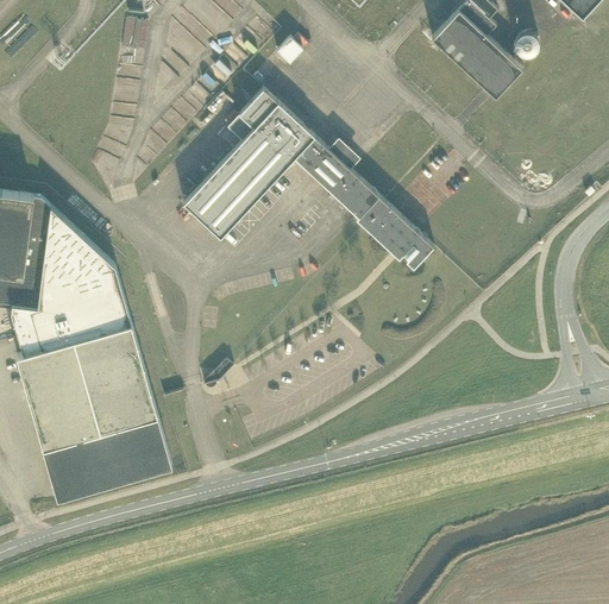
[(145,0),(145,1),(163,12),(170,0),(145,0)]
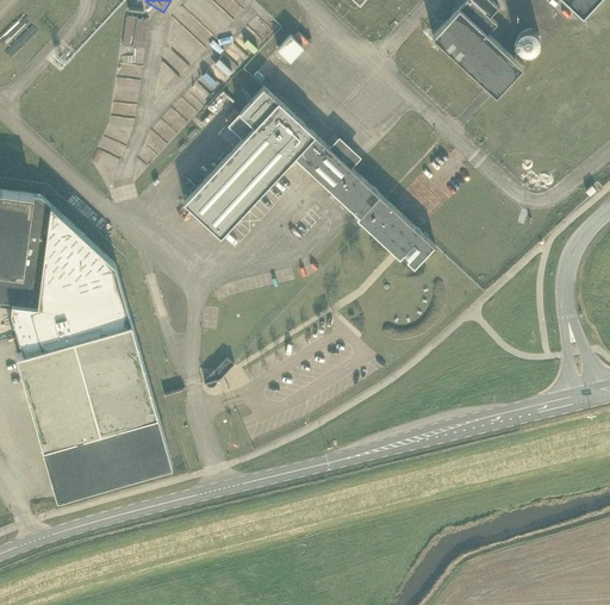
[(496,99),(523,70),(487,37),(497,27),(490,20),(498,11),(486,0),(468,0),(433,41),(496,99)]
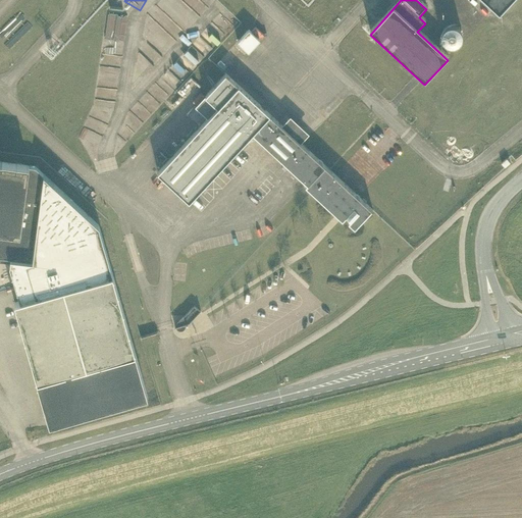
[(515,0),(483,0),(501,15),(515,0)]
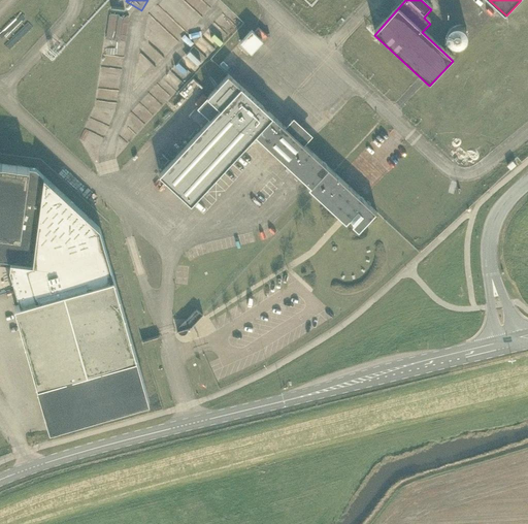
[(176,50),(193,32),(178,19),(162,36),(176,50)]
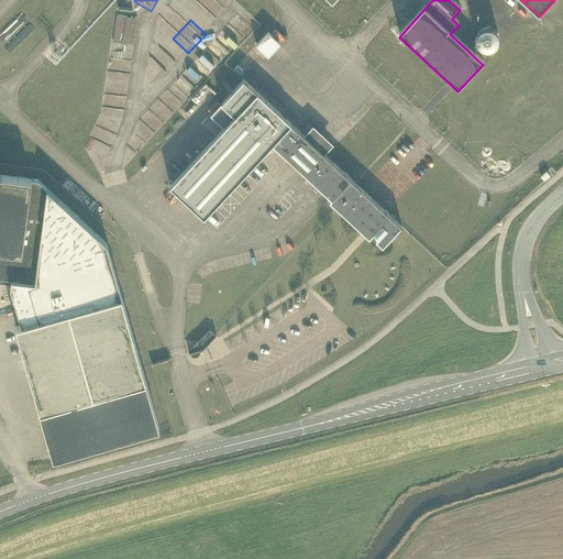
[(476,44),(476,46),(477,47),(478,50),(479,51),(481,52),(483,53),(485,54),(487,54),(488,54),(490,53),(493,53),(494,51),(496,50),(497,48),(497,46),(498,44),(498,42),(497,40),(497,39),(496,36),(495,34),(493,33),(490,32),(489,32),(487,32),(485,32),(483,32),(481,33),(479,34),(478,36),(477,37),(476,40),(476,42),(476,44)]
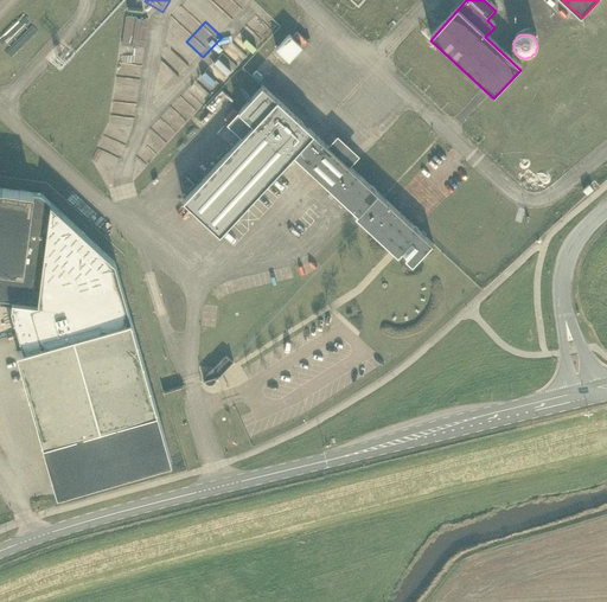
[(301,51),(289,39),(275,53),(288,65),(301,51)]
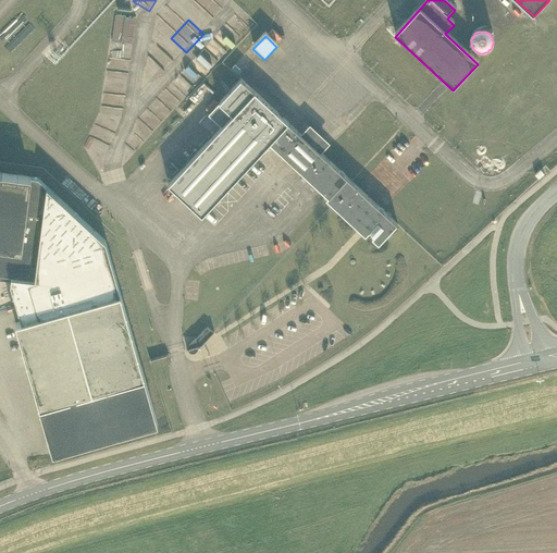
[(379,247),(397,228),(240,83),(219,107),(232,119),(169,187),(201,219),(270,146),(327,200),(325,203),(359,233),(362,229),(374,238),(371,241),(379,247)]
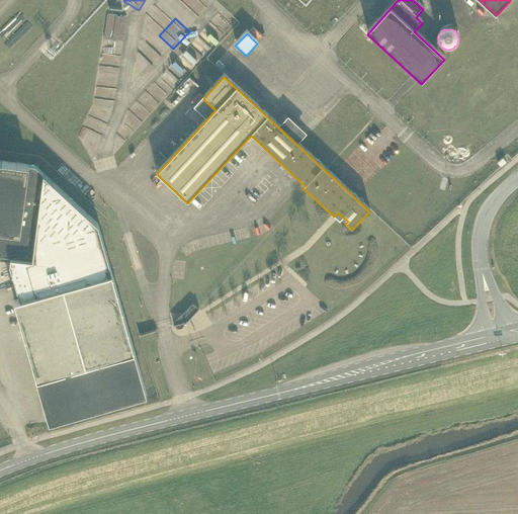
[(501,170),(506,165),(503,161),(497,166),(501,170)]
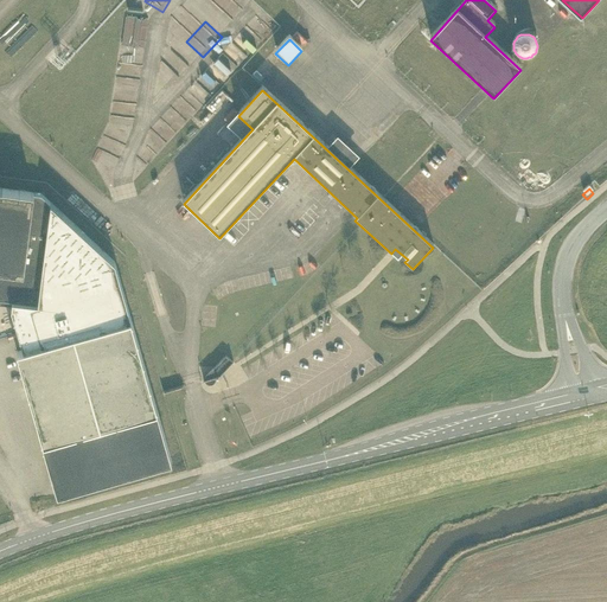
[(42,198),(0,192),(0,308),(12,311),(12,312),(24,353),(17,354),(43,448),(57,498),(172,466),(115,267),(42,198)]
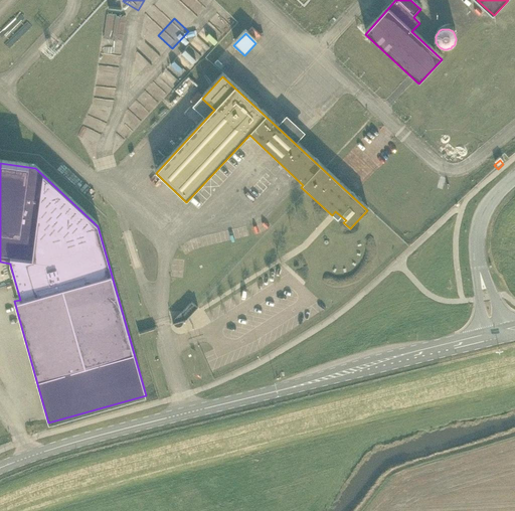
[(182,325),(182,324),(186,323),(197,311),(191,305),(175,323),(174,323),(174,324),(174,325),(174,326),(172,326),(173,327),(175,326),(175,327),(176,328),(177,328),(178,329),(179,329),(180,328),(181,327),(181,326),(182,326),(182,325)]
